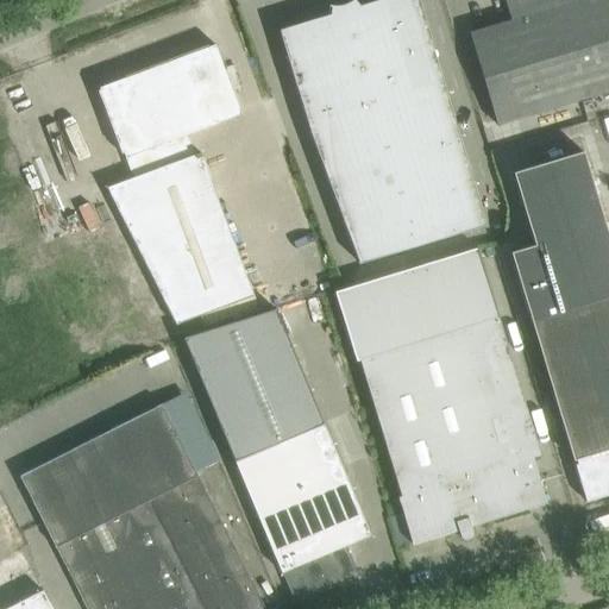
[(280,30),(309,132),(359,264),(485,226),(418,0),(378,0),(360,6),(355,0),(353,0),(352,0),(351,1),(349,2),(346,4),(343,5),(340,6),(337,6),(334,6),(332,6),(328,6),(328,7),(331,7),(331,14),(280,30)]
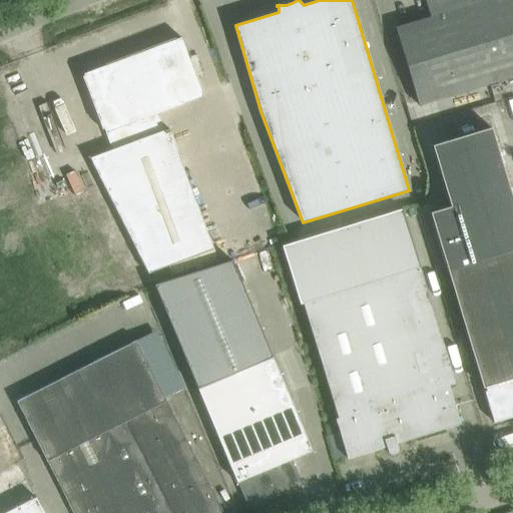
[(418,105),(512,76),(512,0),(425,0),(430,17),(395,28),(418,105)]
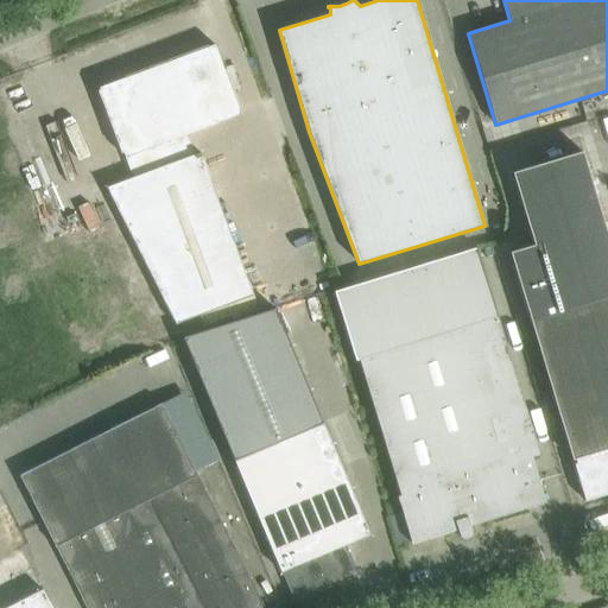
[(132,178),(105,188),(96,192),(107,213),(113,210),(173,324),(225,305),(232,324),(259,312),(252,296),(200,152),(192,156),(184,134),(240,114),(214,44),(99,88),(132,178)]
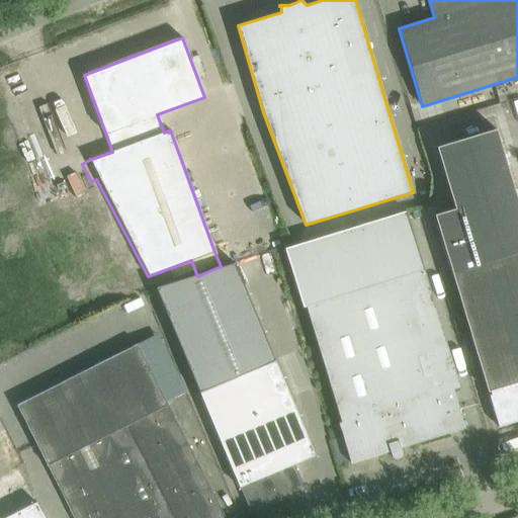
[(434,214),(499,427),(517,421),(517,204),(495,130),(436,149),(455,208),(434,214)]
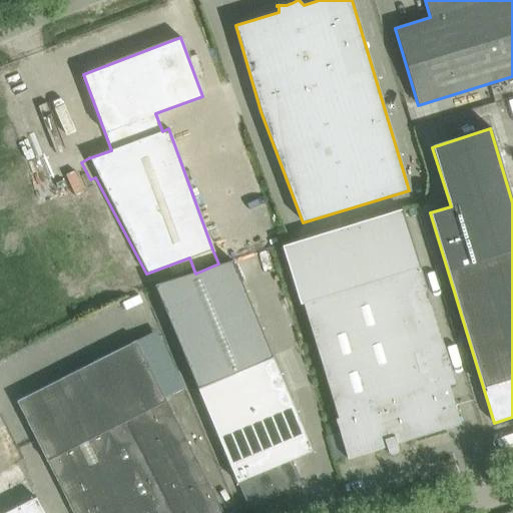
[(300,304),(303,303),(339,419),(336,420),(347,457),(385,445),(387,451),(388,452),(389,453),(390,454),(391,454),(392,455),(394,455),(395,454),(397,453),(397,452),(398,451),(398,450),(398,449),(398,448),(396,441),(460,424),(449,386),(455,384),(419,268),(402,208),(282,245),(300,304)]
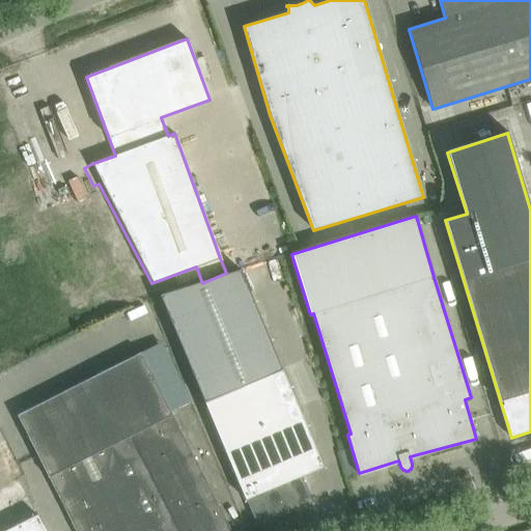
[(301,476),(323,467),(239,270),(160,299),(245,499),(246,499),(257,526),(312,502),(301,476)]
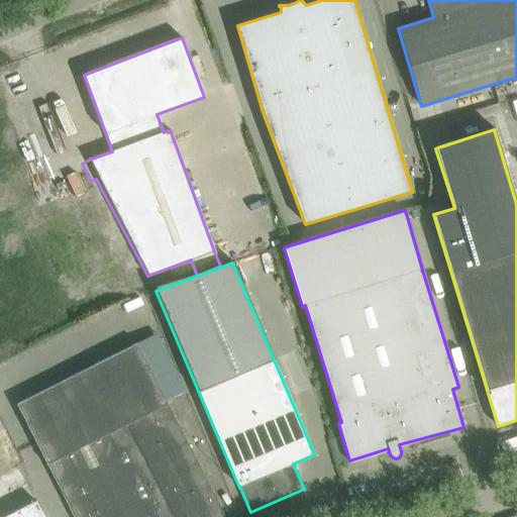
[(225,516),(137,343),(77,374),(16,404),(73,516),(225,516)]
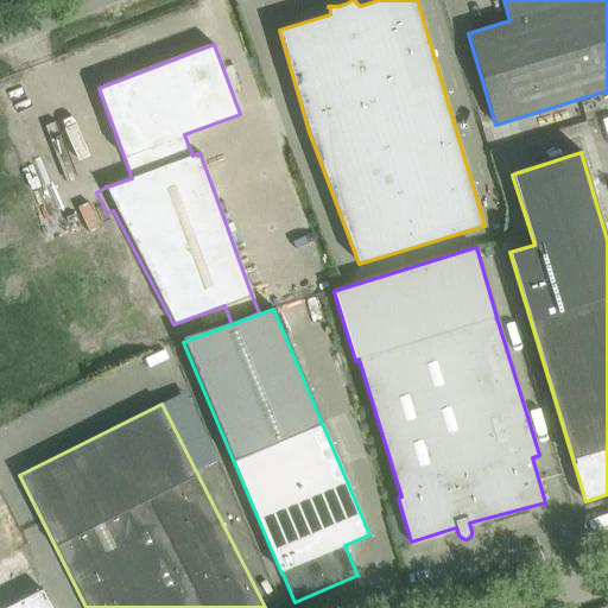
[(51,607),(43,589),(4,607),(51,607)]
